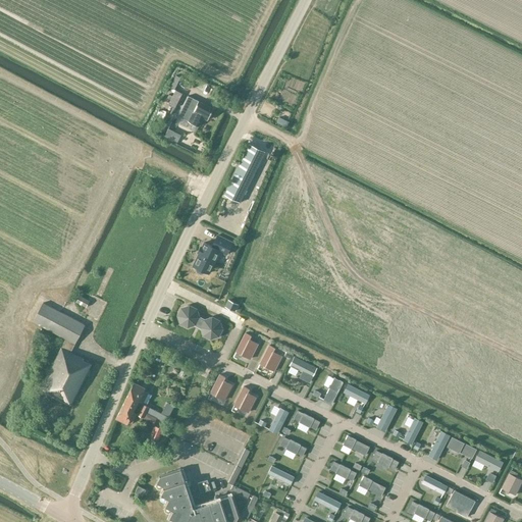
[(174,75),(168,88),(173,91),(179,77),(174,75)]
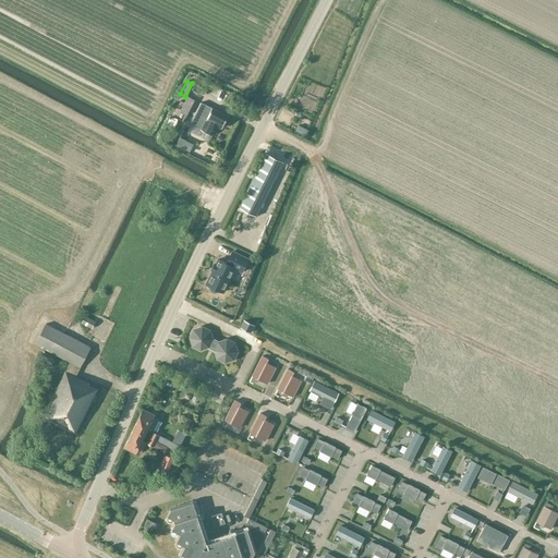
[(186,97),(179,111),(186,116),(194,101),(186,97)]
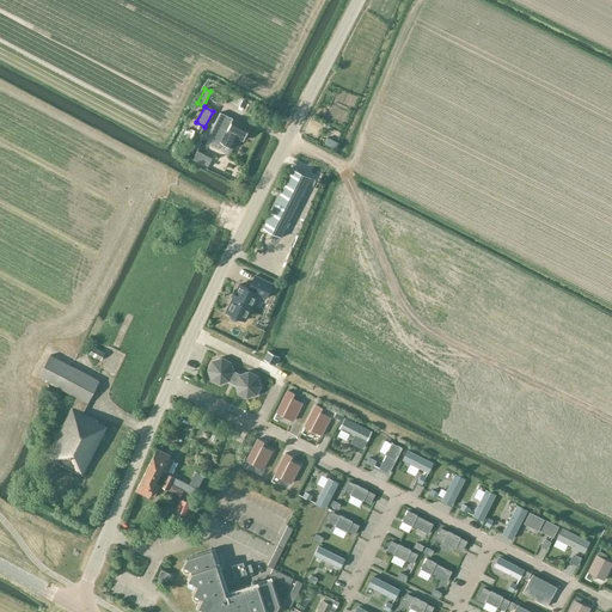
[(250,127),(233,118),(220,112),(209,135),(221,141),(234,147),(238,139),(244,141),(244,139),(246,139),(249,134),(248,133),(250,127)]
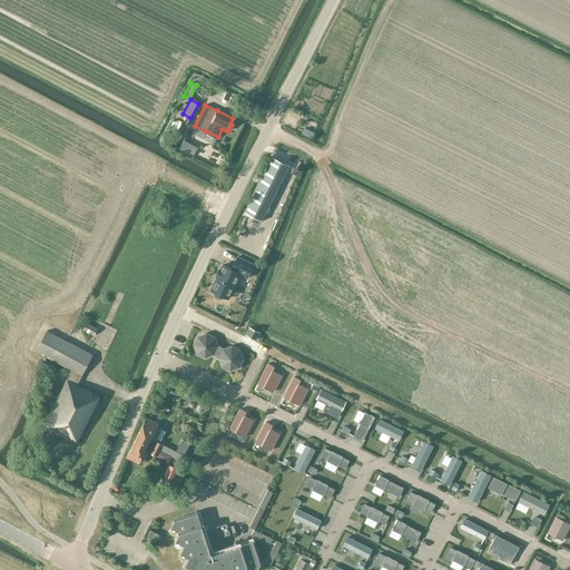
[(183,140),(178,149),(193,156),(196,148),(183,140)]
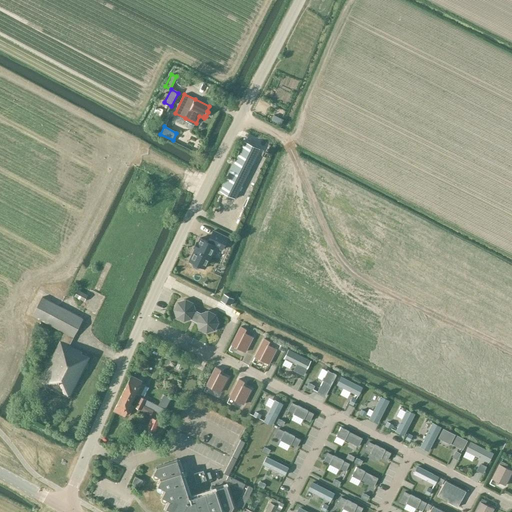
[(243,141),(219,191),(235,199),(259,149),(243,141)]
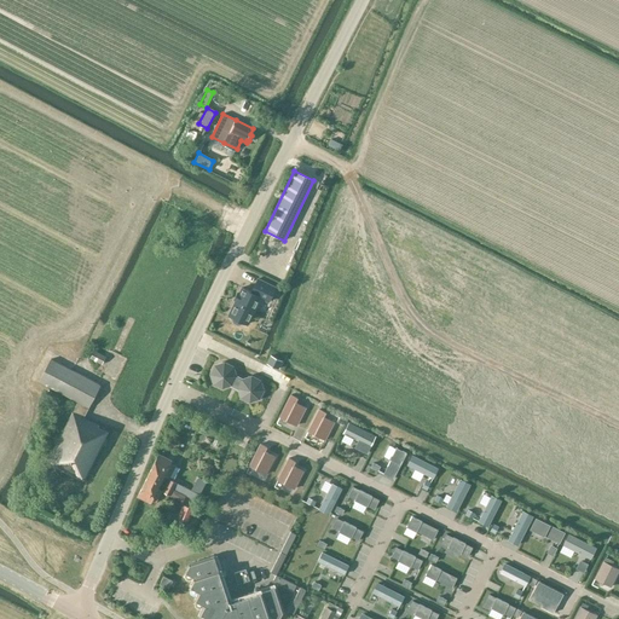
[(261,298),(268,301),(276,288),(258,279),(252,293),(242,288),(229,314),(233,317),(232,319),(232,320),(235,323),(238,325),(241,325),(243,323),(243,322),(248,324),(261,298)]
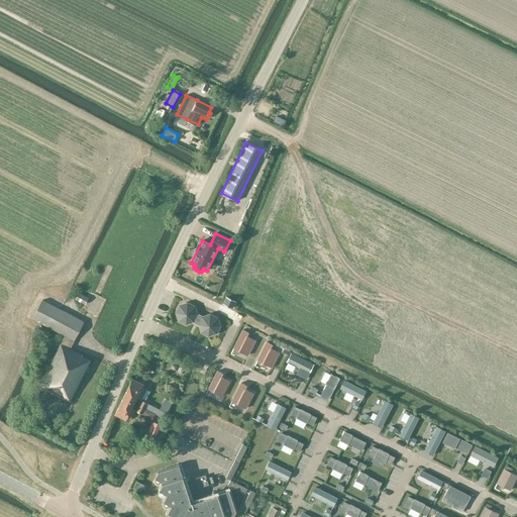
[(79,293),(75,299),(85,304),(89,298),(79,293)]
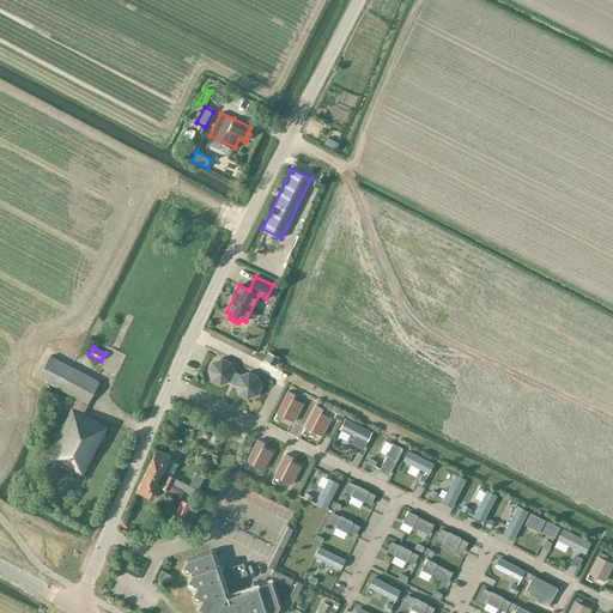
[(77,399),(72,407),(83,413),(99,381),(50,354),(38,378),(77,399)]
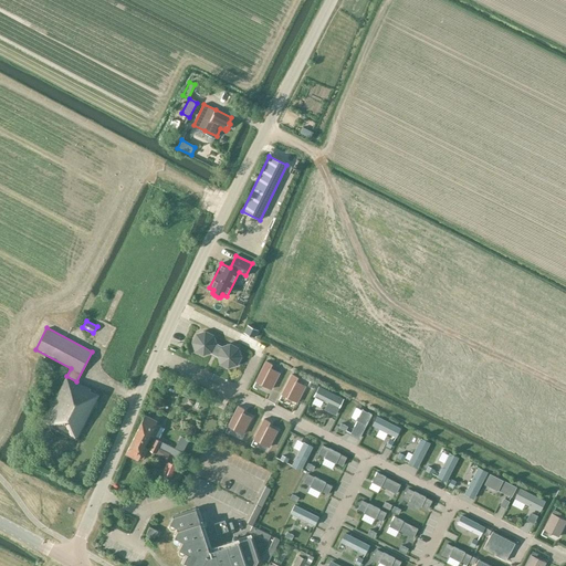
[(229,367),(237,364),(241,356),(239,348),(230,344),(222,346),(216,344),(213,335),(206,331),(197,334),(192,342),(196,350),(203,354),(212,352),(218,355),(220,363),(229,367)]
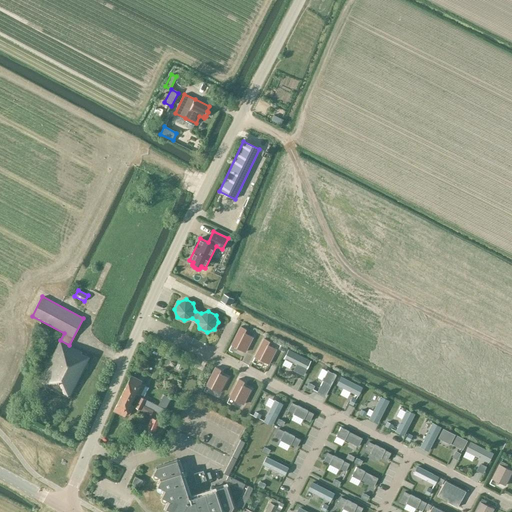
[(241,326),(232,344),(246,352),(253,337),(245,333),(246,329),(241,326)]
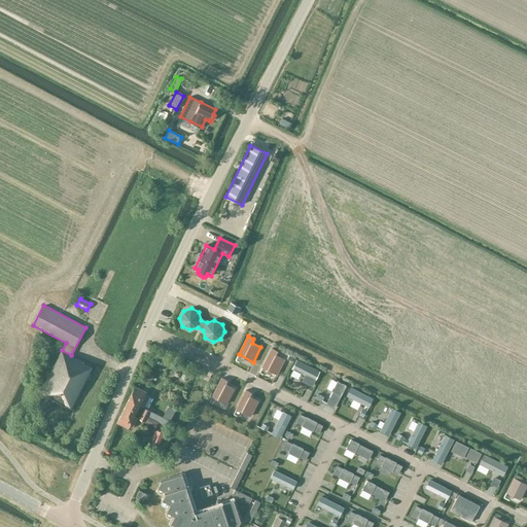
[(272,348),(262,366),(277,374),(284,359),(276,355),(278,351),(272,348)]
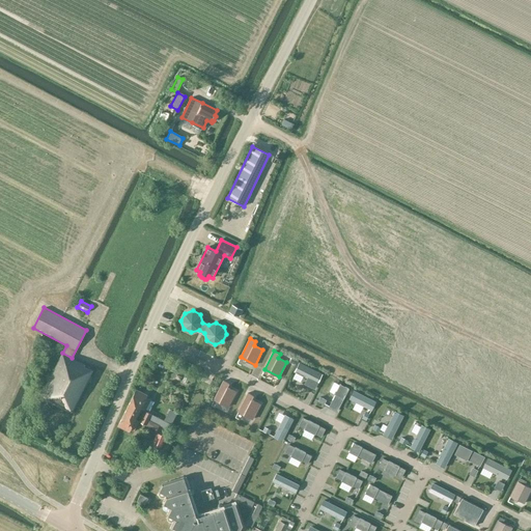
[(72,358),(62,353),(40,395),(73,412),(93,371),(84,366),(85,365),(72,358)]
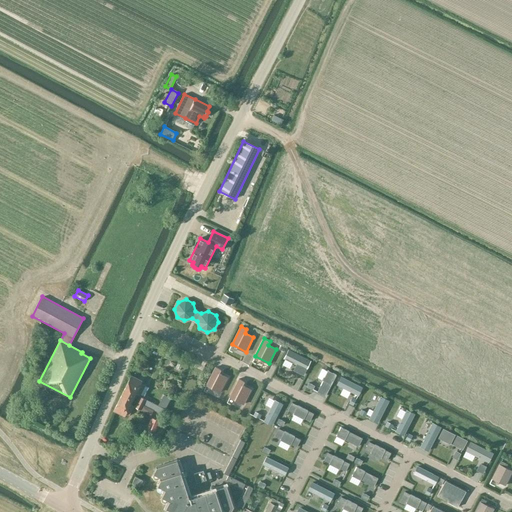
[(303,375),(311,361),(288,349),(284,359),(296,365),(293,370),(303,375)]
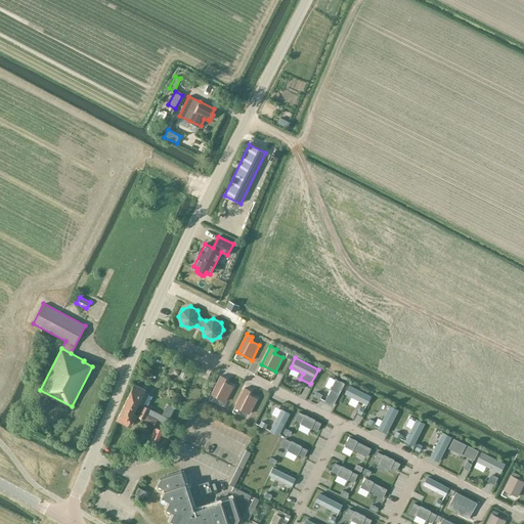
[(225,401),(233,386),(224,382),(226,379),(221,376),(211,394),(225,401)]
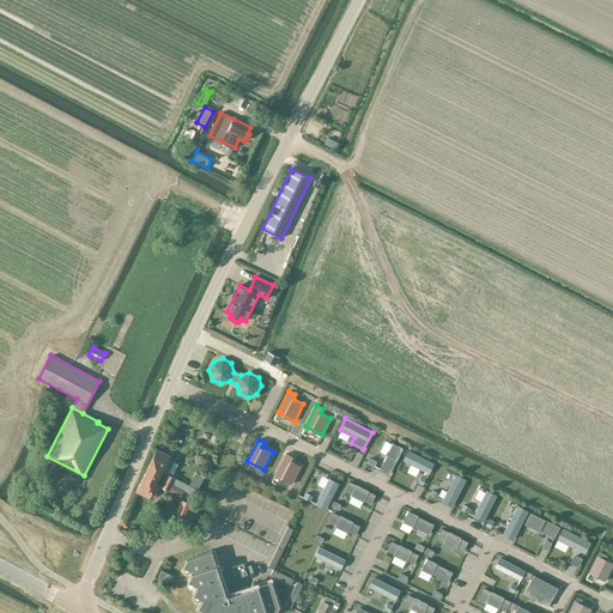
[(170,456),(157,450),(147,471),(159,477),(163,471),(168,473),(174,461),(169,459),(170,456)]
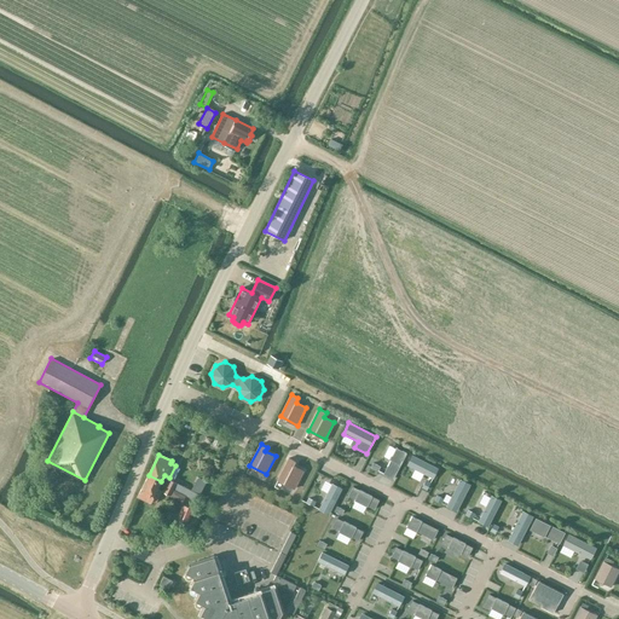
[(439,468),(412,455),(408,466),(434,479),(439,468)]
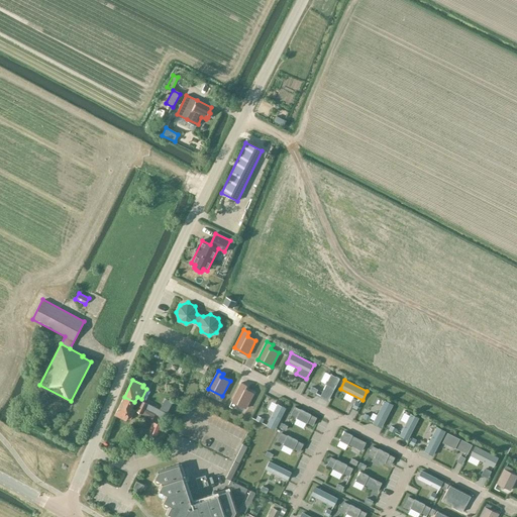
[(246,408),(253,393),(245,389),(247,385),(241,383),(232,401),(246,408)]
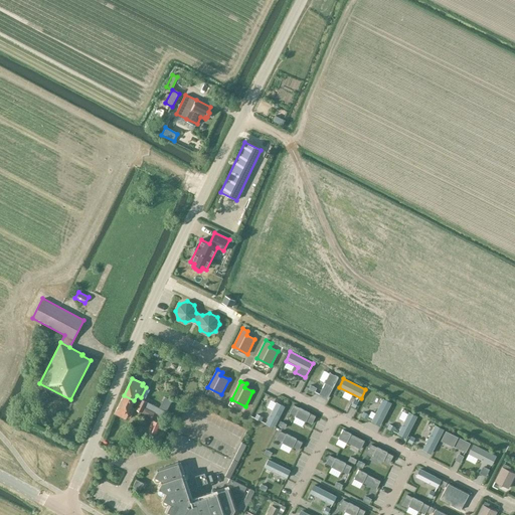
[(131,406),(134,400),(124,395),(115,412),(125,418),(126,415),(130,417),(135,408),(131,406)]
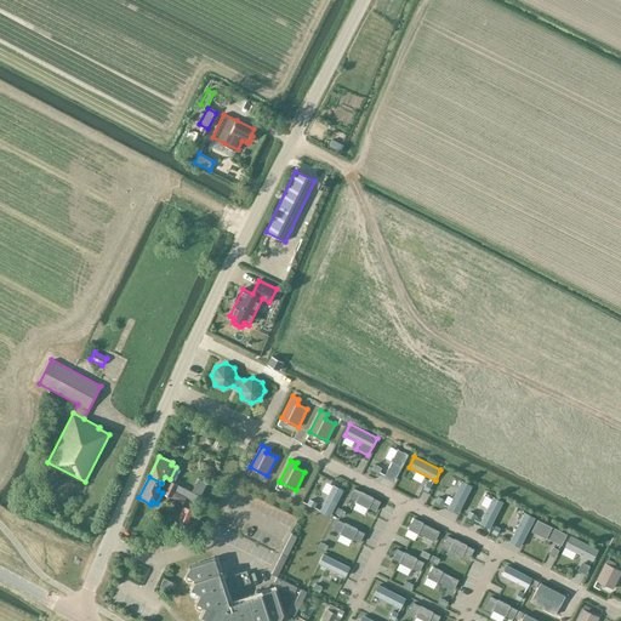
[(194,493),(170,480),(167,486),(174,490),(184,495),(186,495),(189,496),(189,499),(197,502),(200,495),(206,483),(200,479),(194,493)]
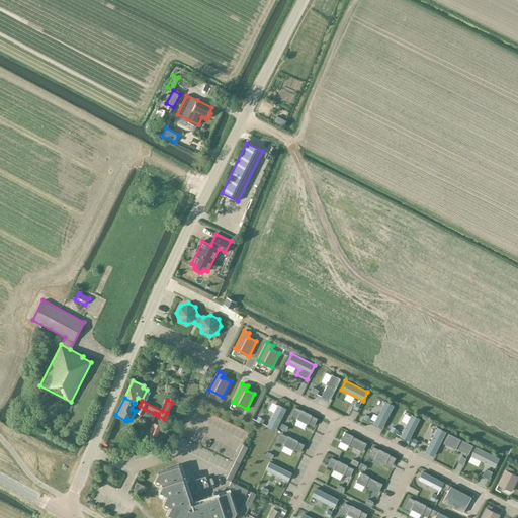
[(393,406),(383,401),(371,424),(380,429),(393,406)]
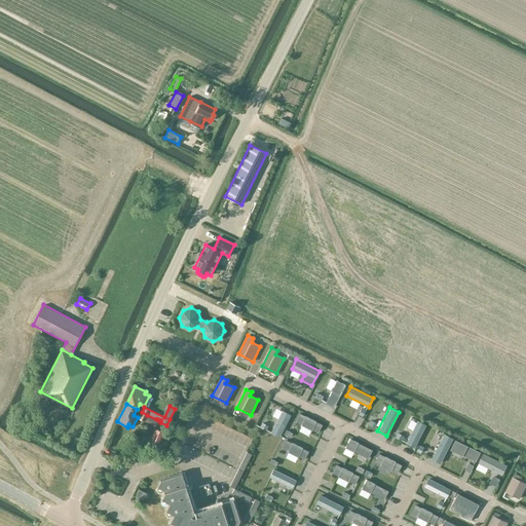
[(290,414),(280,410),(269,433),(278,437),(290,414)]
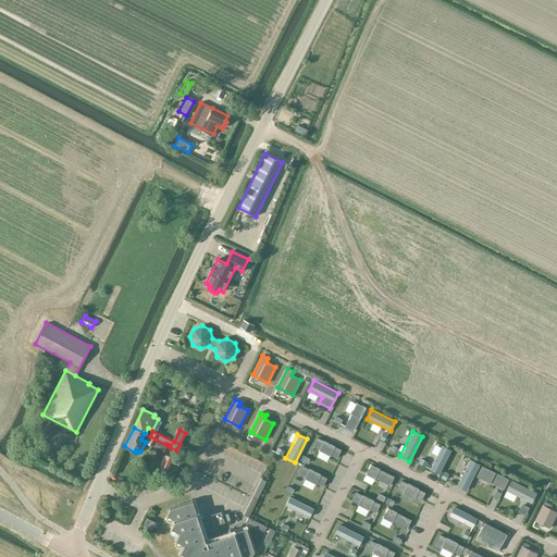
[(342,450),(317,437),(311,447),(337,459),(342,450)]
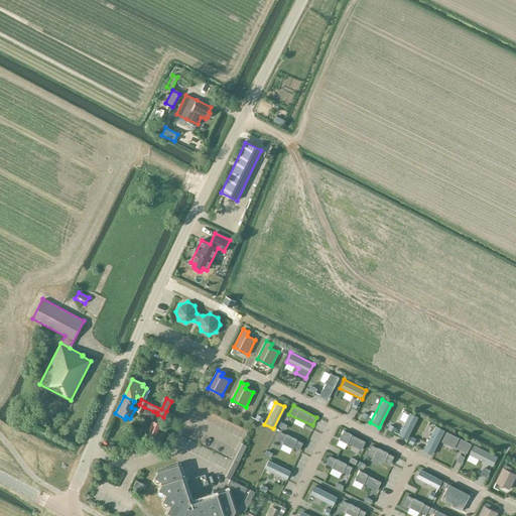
[(417,416),(408,411),(396,435),(405,439),(417,416)]
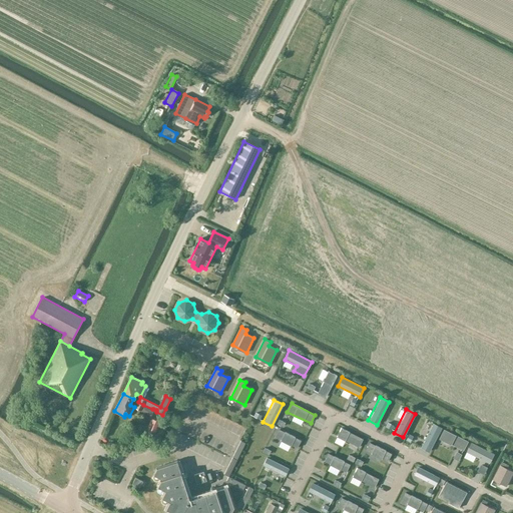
[(151,418),(146,432),(155,436),(161,422),(151,418)]
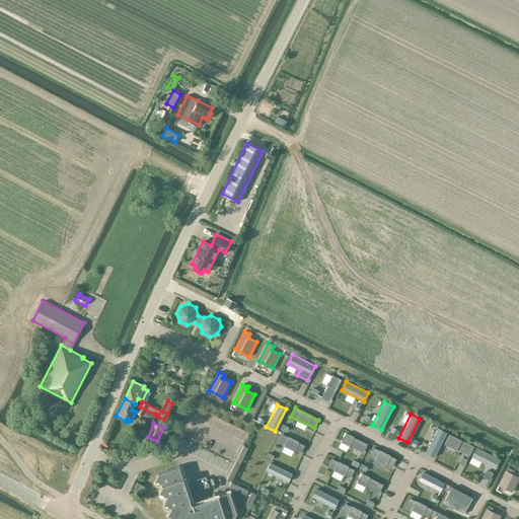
[(445,433),(436,429),(424,452),(433,457),(445,433)]
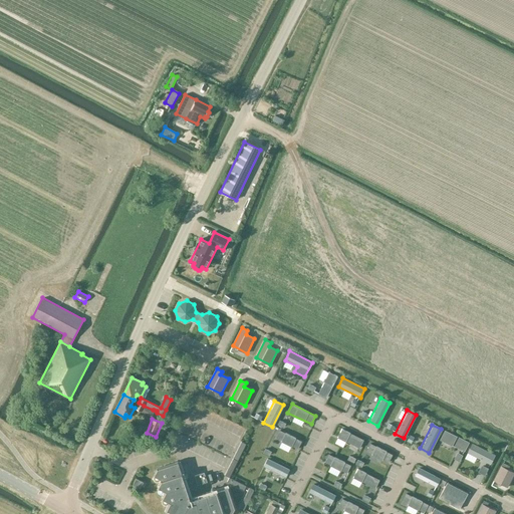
[(363,439),(340,428),(336,436),(359,448),(363,439)]
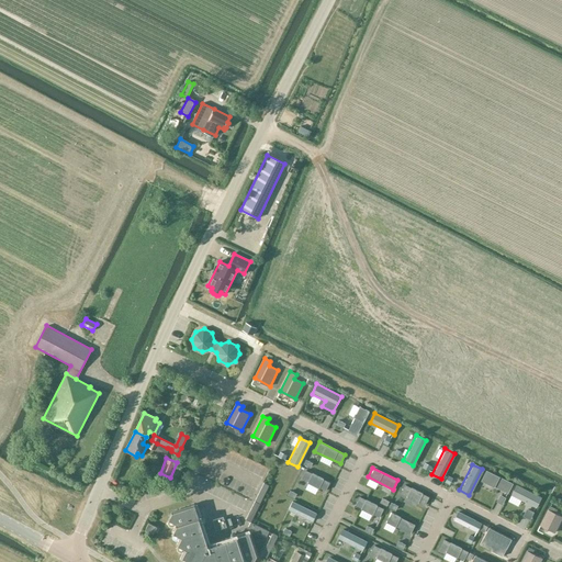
[(329,481),(304,469),(300,479),(325,491),(329,481)]
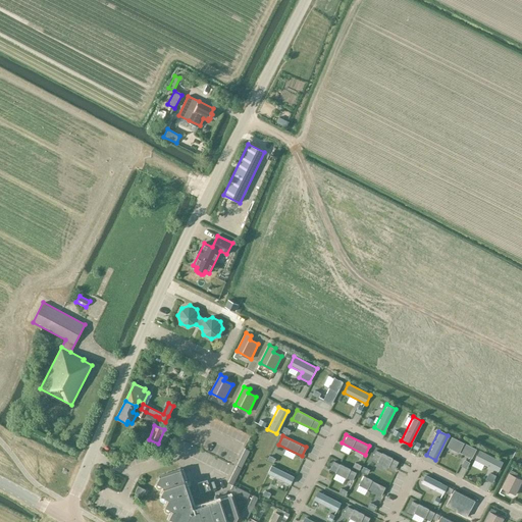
[(463,442),(451,436),(446,446),(458,452),(463,442)]
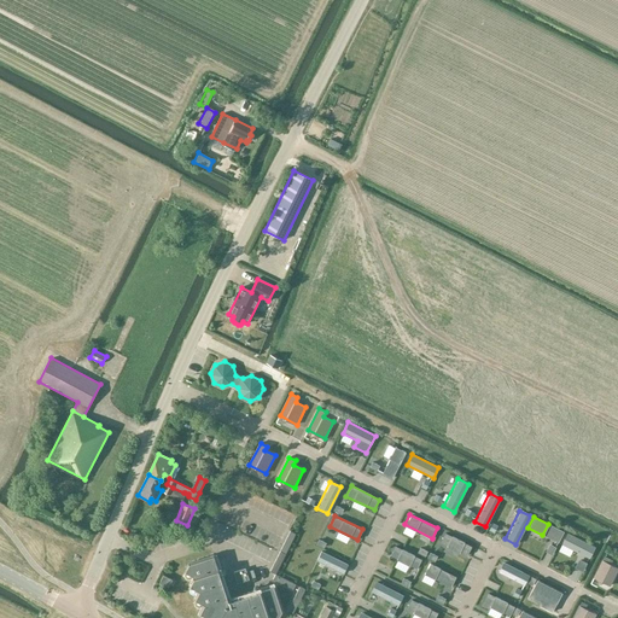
[(564,531),(548,524),(543,535),(558,542),(564,531)]
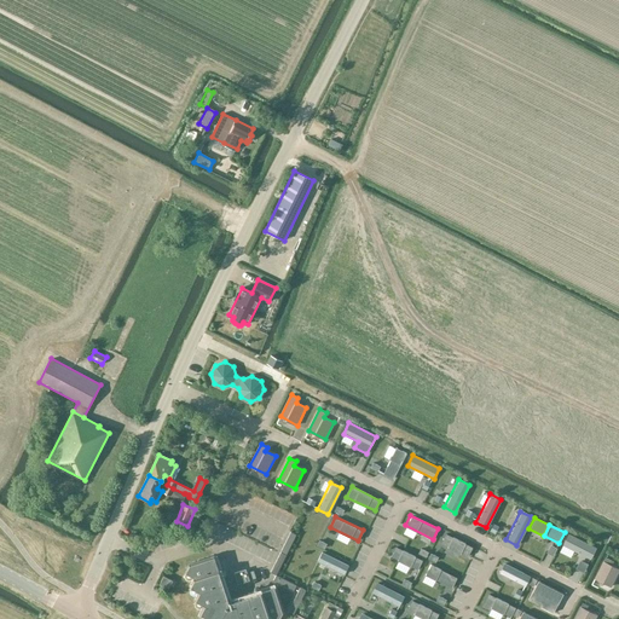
[(473,545),(445,532),(440,543),(468,556),(473,545)]
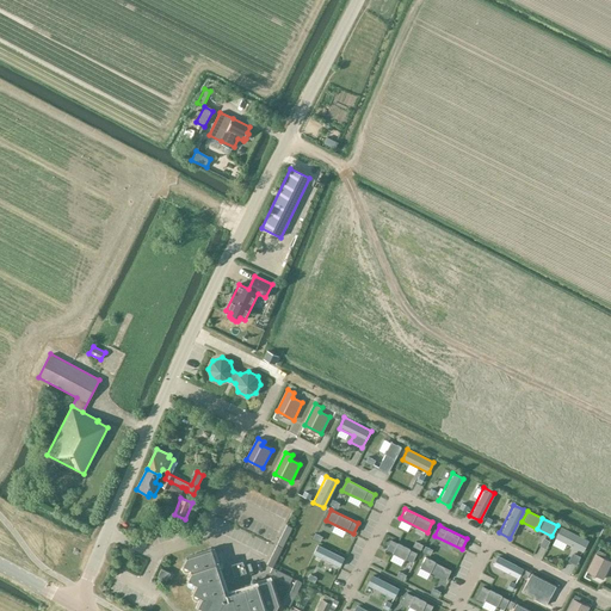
[(588,539),(561,526),(555,538),(582,551),(588,539)]
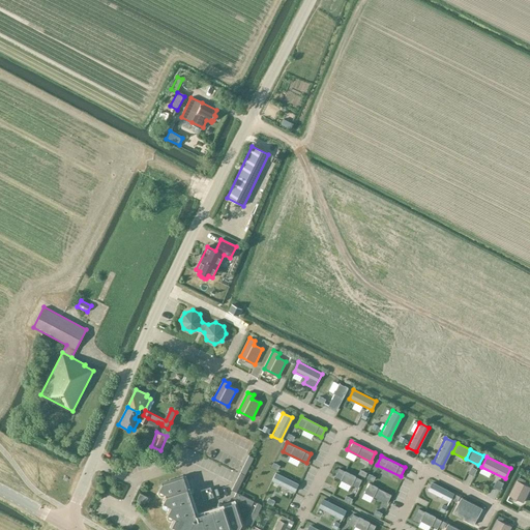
[(361,478),(337,467),(333,476),(357,488),(361,478)]
